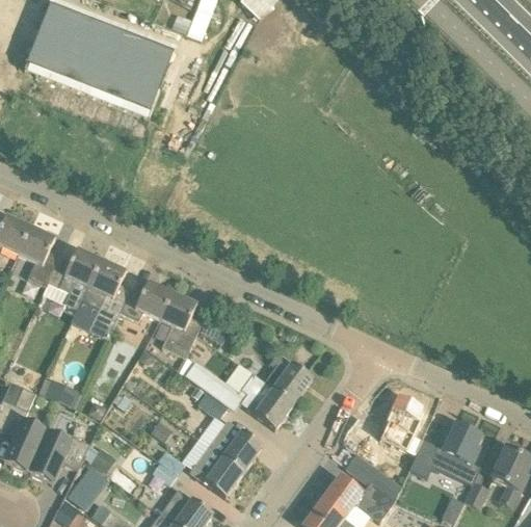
[(24,70),(147,117),(174,48),(51,0),(24,70)]
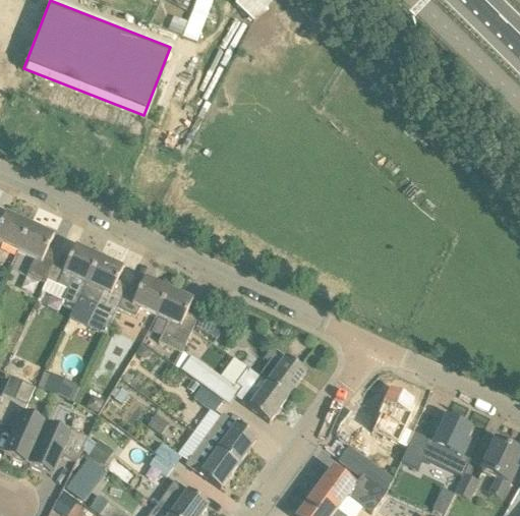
[(235,0),(252,18),(271,0),(235,0)]
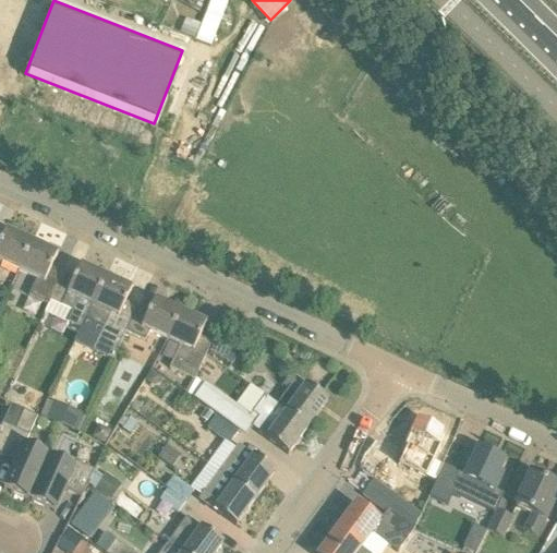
[(16,267),(29,238),(5,226),(0,237),(0,260),(16,267)]
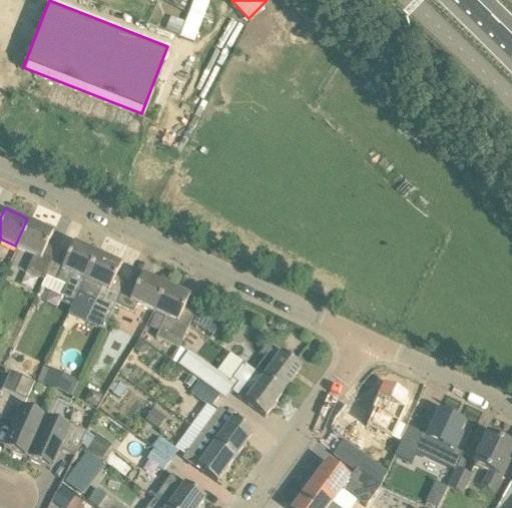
[(42,276),(56,246),(46,241),(52,229),(27,218),(15,245),(32,254),(25,268),(42,276)]
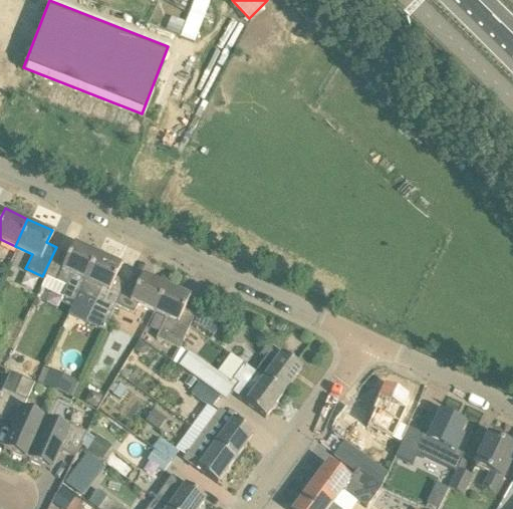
[(82,277),(95,251),(73,240),(67,252),(56,247),(42,276),(43,277),(40,285),(61,294),(66,282),(70,272),(82,277)]
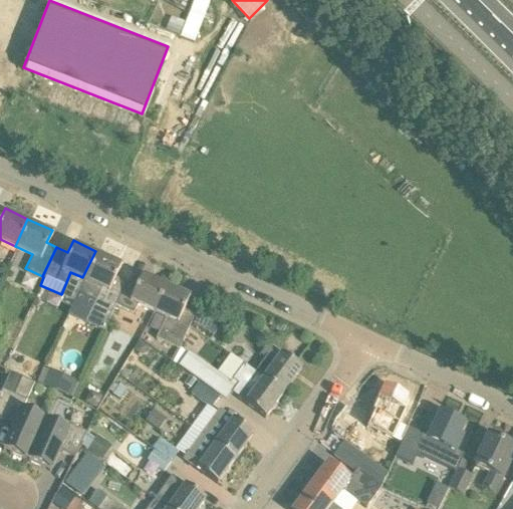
[(115,302),(125,280),(114,274),(120,262),(95,251),(82,277),(83,278),(77,291),(94,299),(85,318),(102,327),(115,301),(115,302)]
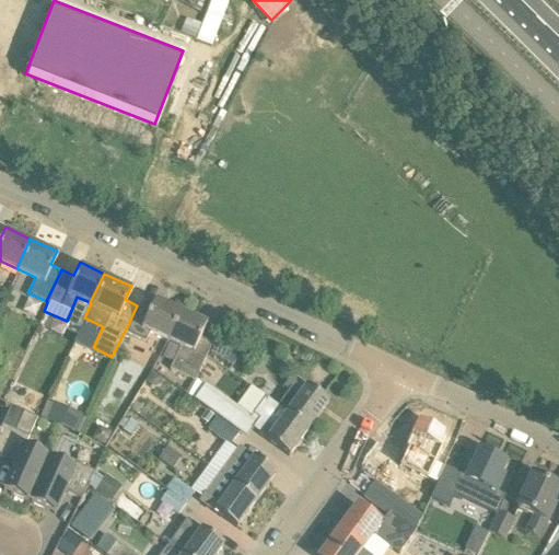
[(166,338),(182,310),(154,297),(148,310),(137,305),(126,330),(144,338),(149,330),(166,338)]
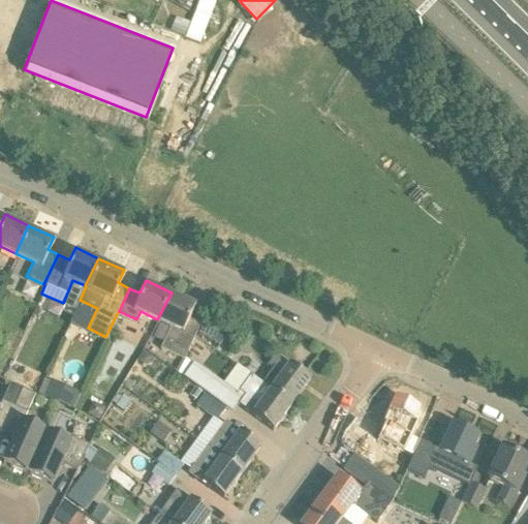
[(160,344),(184,356),(199,320),(188,315),(194,303),(172,293),(157,319),(169,325),(168,327),(168,326),(160,344)]
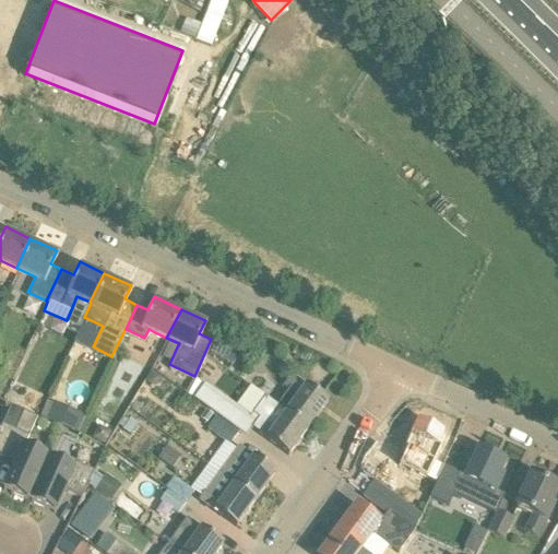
[(229,340),(218,331),(210,348),(218,355),(230,363),(241,348),(229,340)]
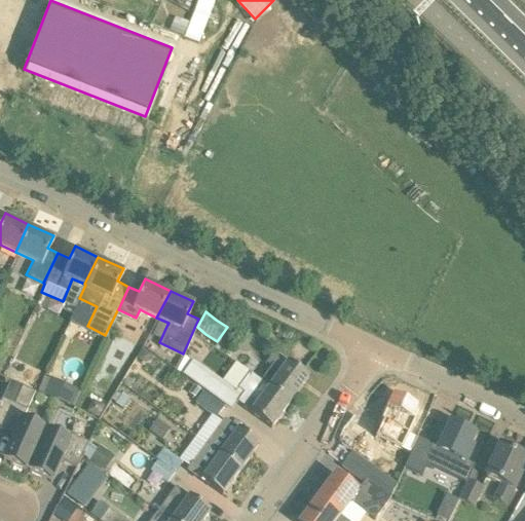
[(16,344),(27,348),(35,330),(26,326),(16,344)]
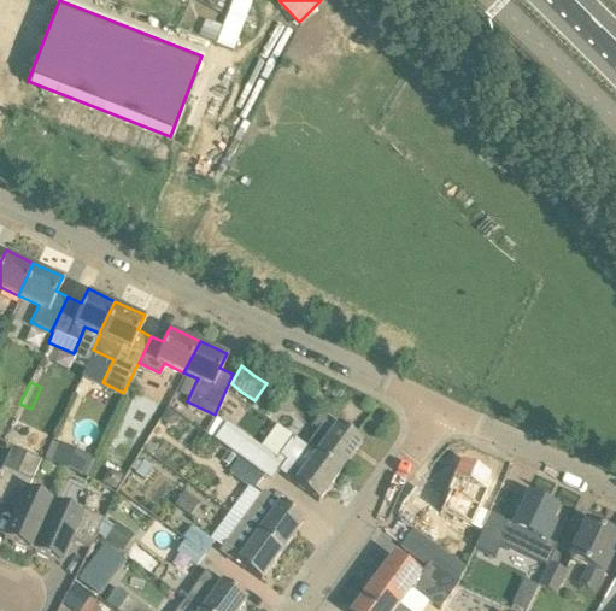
[(0,412),(1,413),(11,395),(0,389),(0,412)]
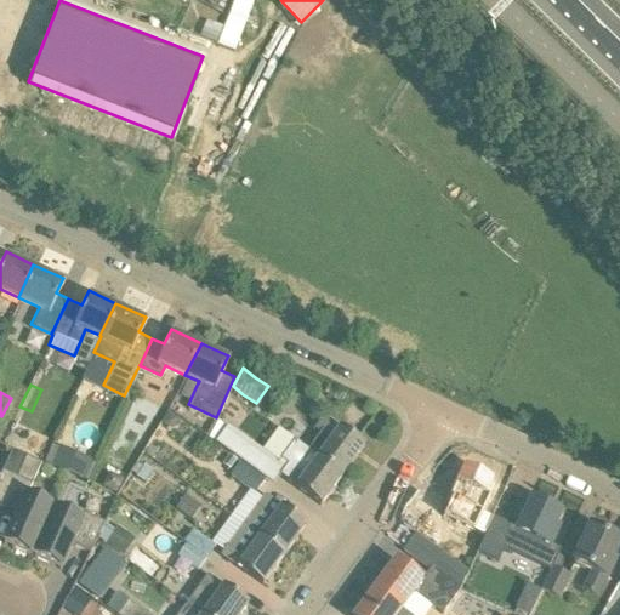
[(175,422),(180,416),(169,408),(161,419),(166,423),(175,422)]
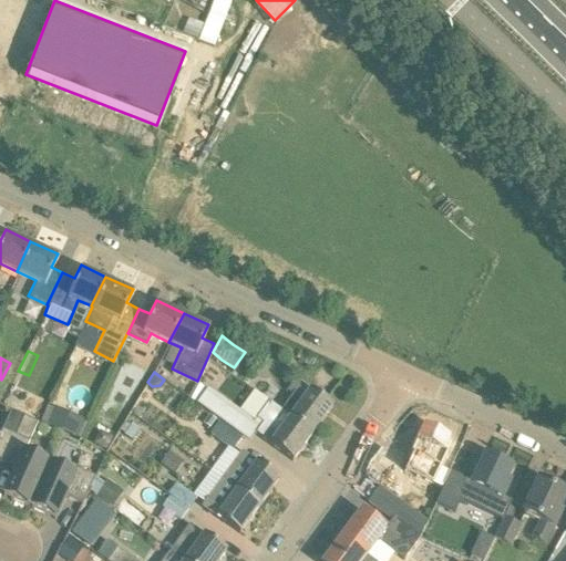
[(289,414),(311,430),(332,403),(296,375),(287,386),(292,391),(280,407),(289,414)]
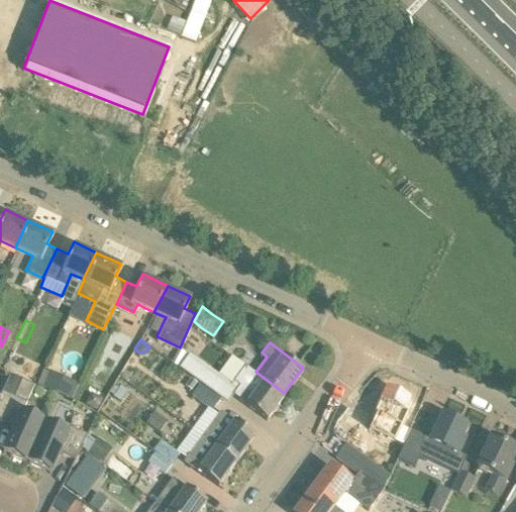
[(189,350),(188,352),(181,347),(173,361),(204,384),(214,369),(189,350)]
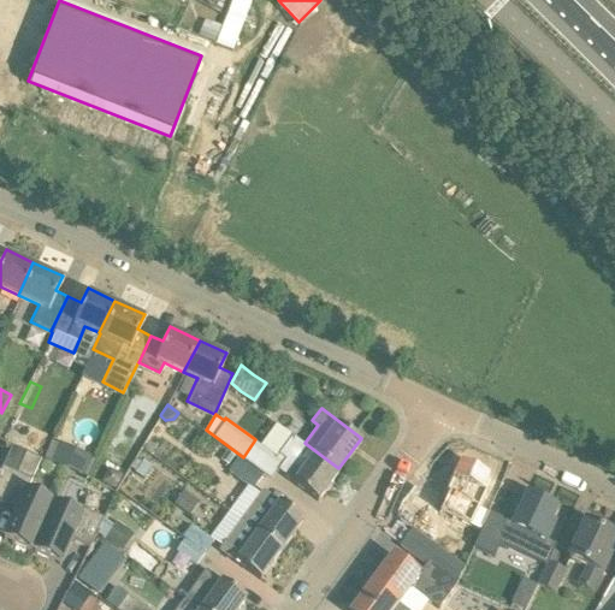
[(314,450),(305,443),(290,433),(277,451),(284,457),(277,467),(317,497),(338,468),(314,450)]
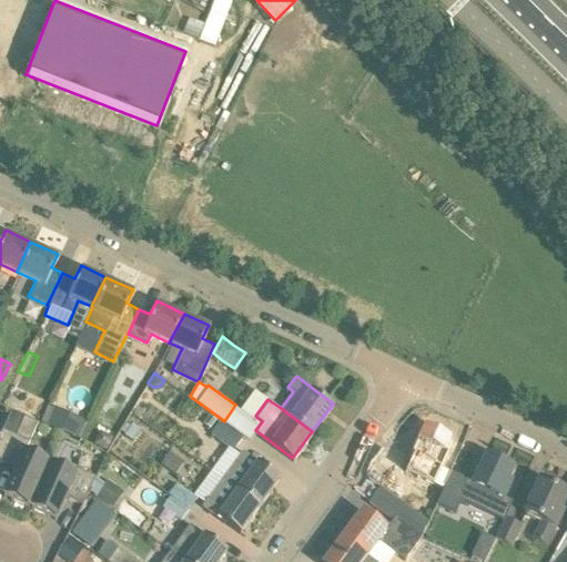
[(47,421),(77,433),(83,416),(54,404),(54,406),(47,421)]
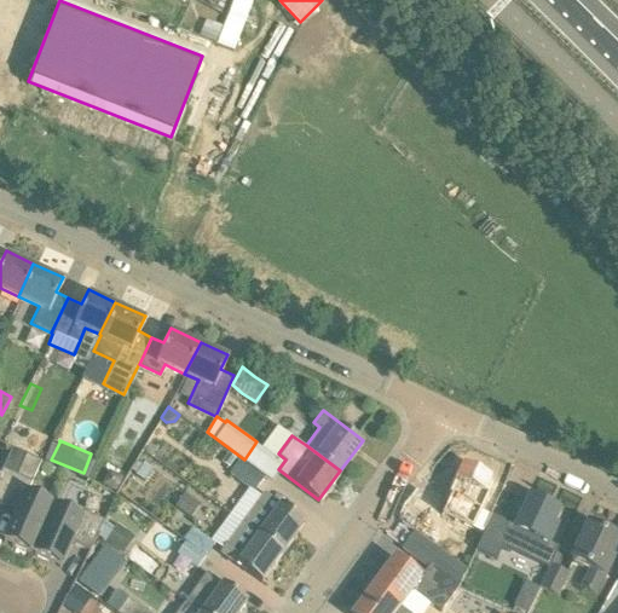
[(1,466),(0,468),(0,498),(4,501),(24,451),(11,445),(1,466)]
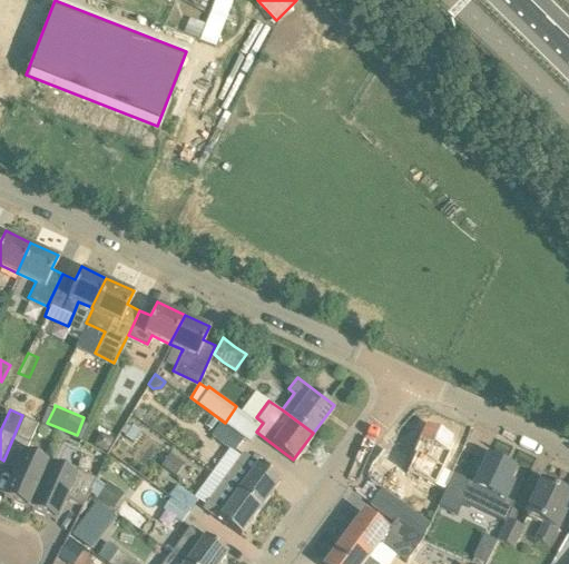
[(23,452),(37,422),(22,415),(3,461),(16,466),(2,495),(29,506),(49,463),(48,463),(23,452)]
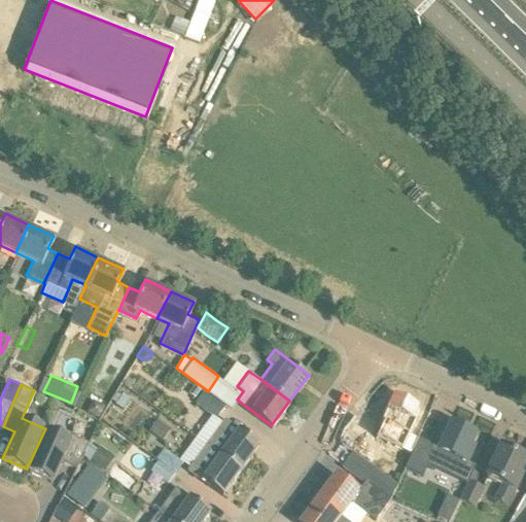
[(195,401),(215,415),(223,404),(203,389),(195,401)]
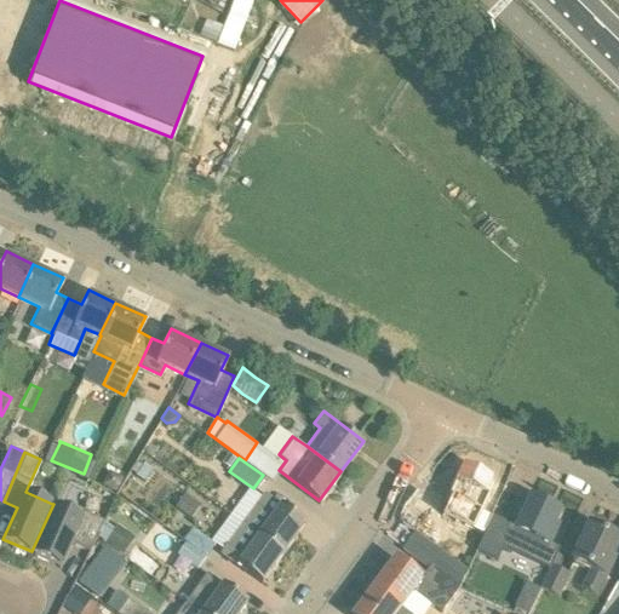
[(143,459),(142,462),(135,471),(143,477),(152,465),(143,459)]
